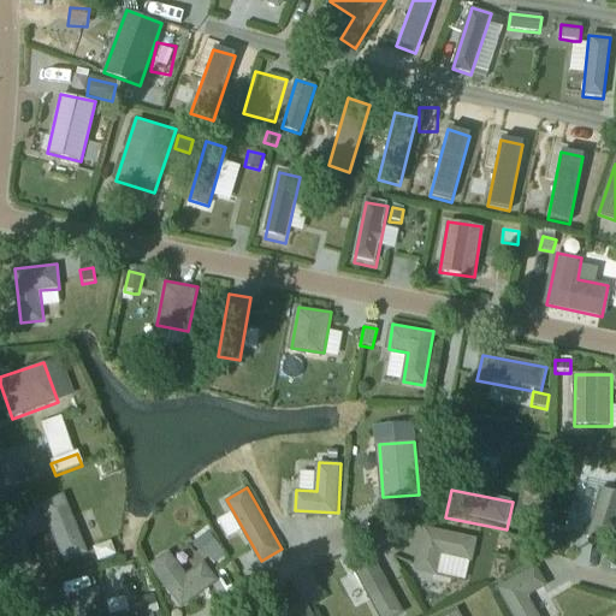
[(615,496),(600,491),(586,538),(615,546),(615,496)]
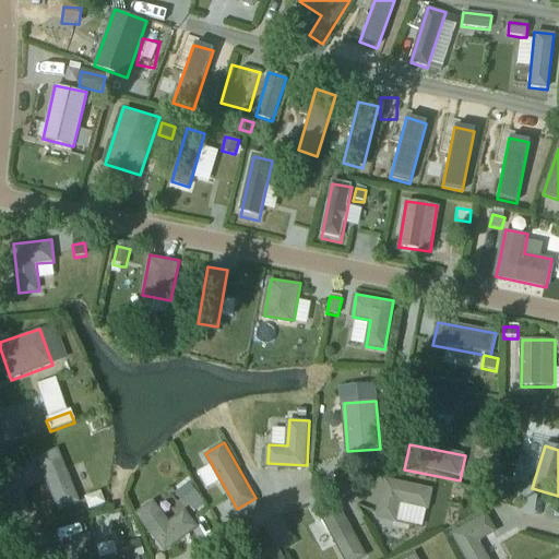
[(59,447),(38,455),(60,510),(81,501),(59,447)]
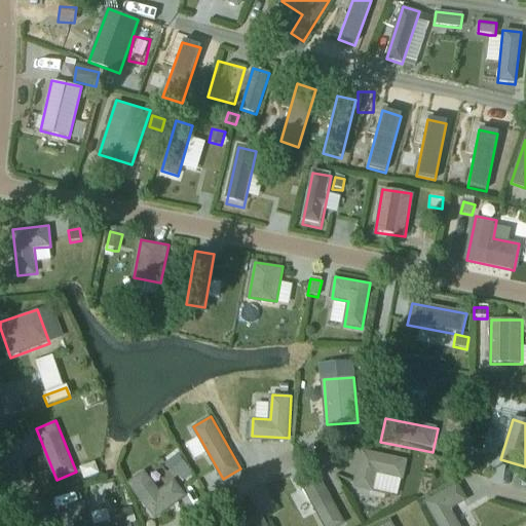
[(344,428),(324,429),(325,446),(345,444),(344,428)]
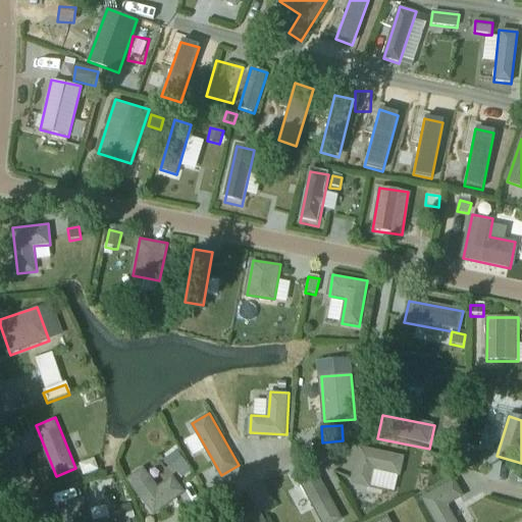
[(361,426),(347,427),(348,439),(362,437),(361,426)]
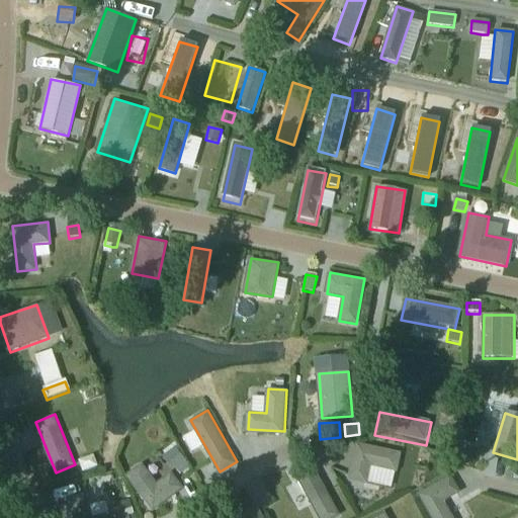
[(400,452),(356,444),(350,481),(366,484),(369,467),(396,472),(400,452)]
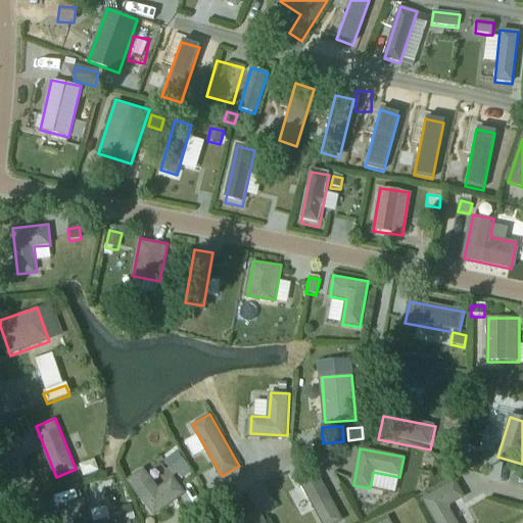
[(172,473),(184,464),(177,455),(164,463),(172,473)]
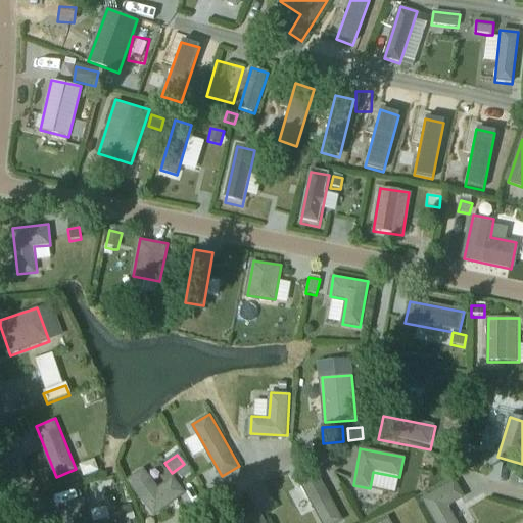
[(158,487),(143,467),(129,478),(155,514),(185,491),(173,475),(158,487)]
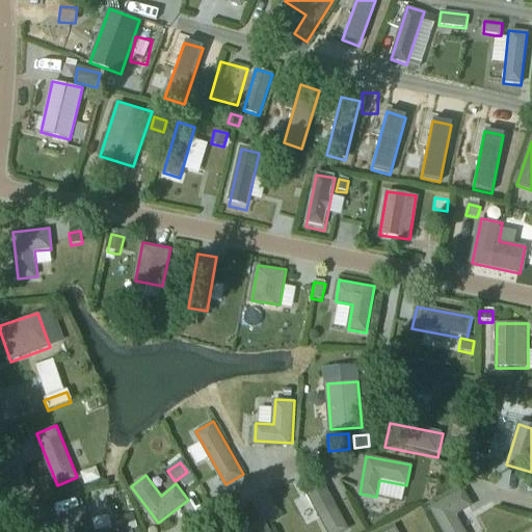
[(324,481),(307,490),(328,531),(342,531),(350,528),(324,481)]
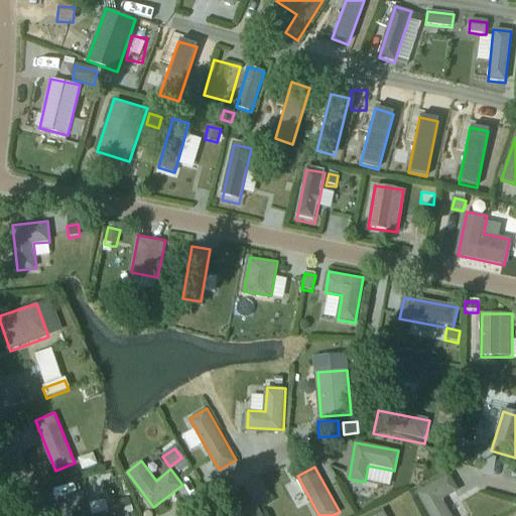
[(452,475),(418,494),(429,515),(453,515),(442,497),(459,488),(452,475)]
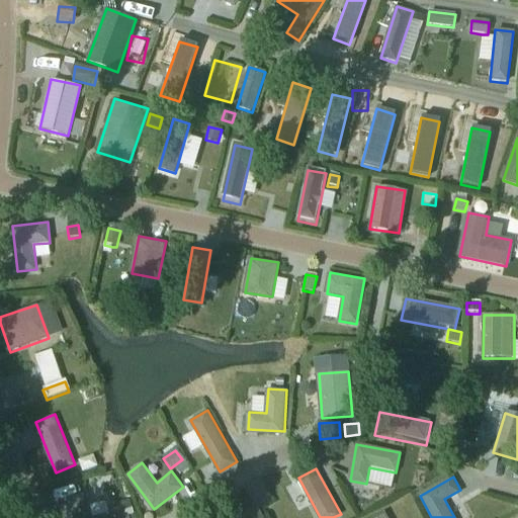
[(92,517),(86,495),(69,499),(73,517),(108,517),(107,515),(94,517),(92,517)]
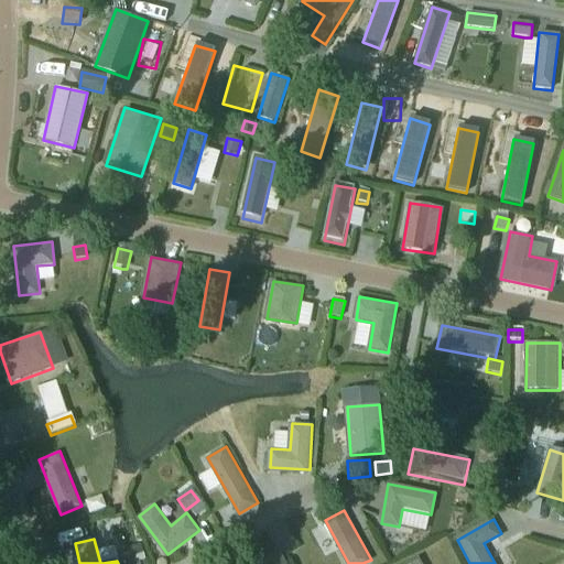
[(129,563),(131,563),(139,562),(145,560),(141,545),(125,550),(129,563)]
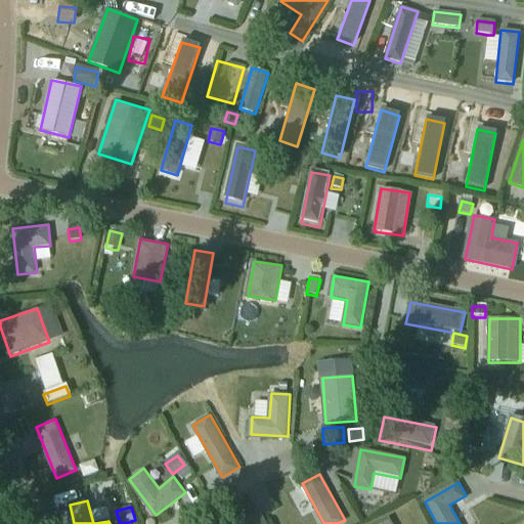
[(269,523),(263,512),(245,522),(245,523),(269,523)]
